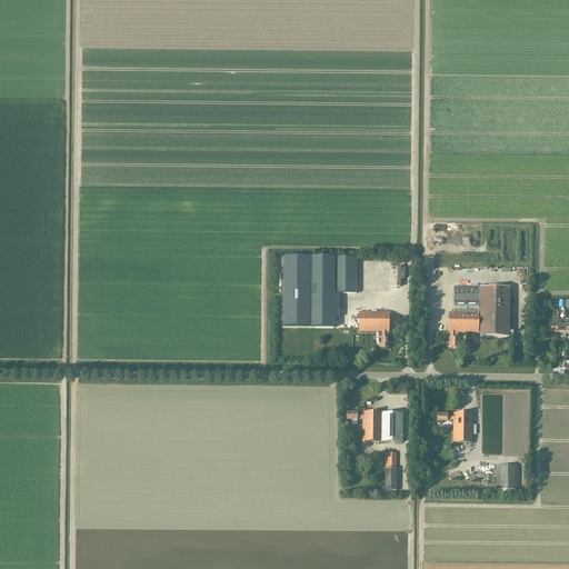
[(282,258),(282,328),(309,328),(333,328),(333,293),(356,293),(356,277),(357,277),(357,290),(389,291),(389,262),(357,262),(357,273),(356,273),(356,258),(309,258),(282,258)]
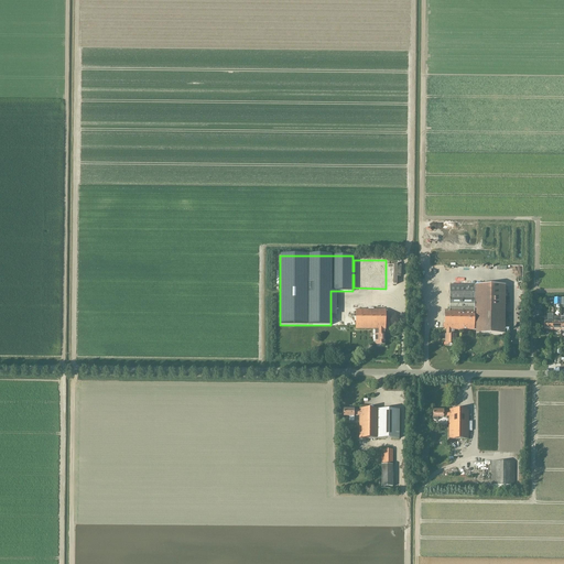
[(454,329),(474,329),(476,329),(476,334),(505,335),(505,285),(476,285),(476,286),(474,286),(474,285),(449,284),(449,311),(444,310),(444,329),(446,329),(446,335),(445,335),(445,346),(452,346),(452,339),(454,339),(454,329)]
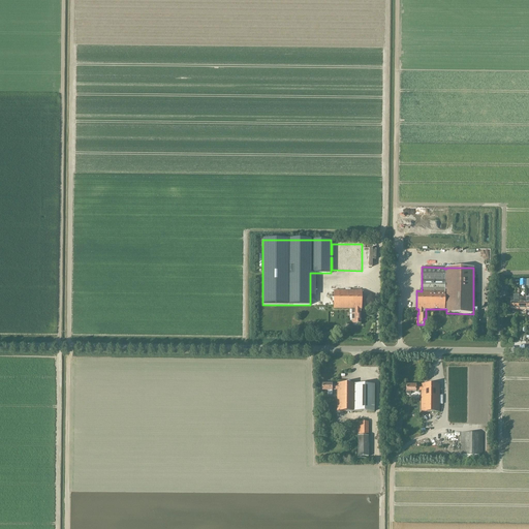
[(351,314),(351,325),(361,325),(361,314),(361,309),(361,290),(334,290),(334,309),(351,309),(351,314)]
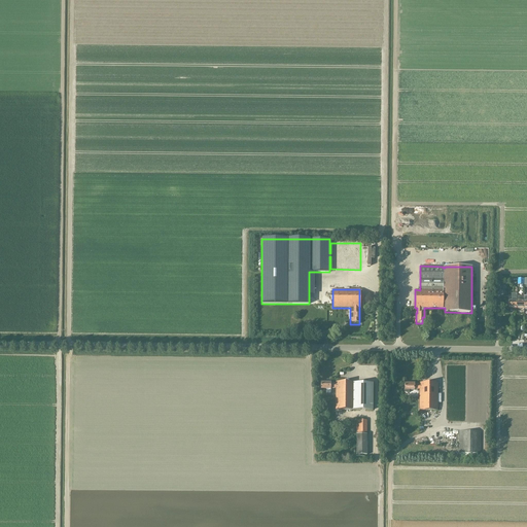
[(373,382),(354,382),(336,382),(336,384),(330,384),(330,383),(320,383),(320,389),(330,389),(330,388),(336,388),(336,410),(373,410),(373,382)]
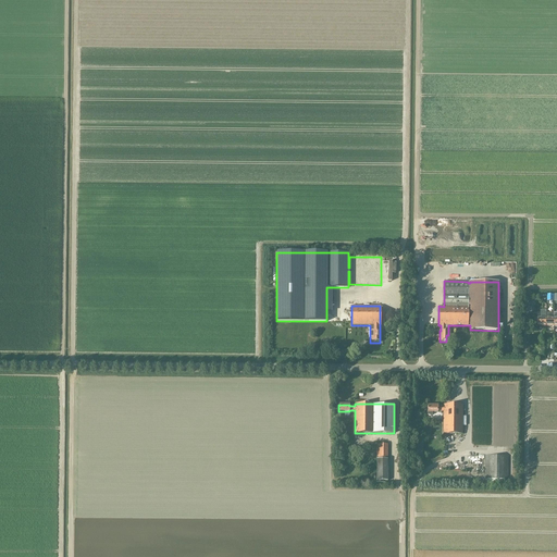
[(433,412),(438,412),(438,411),(444,411),(443,434),(462,434),(462,405),(444,405),(444,407),(438,406),(428,405),(428,415),(429,416),(431,416),(431,415),(432,415),(433,412)]
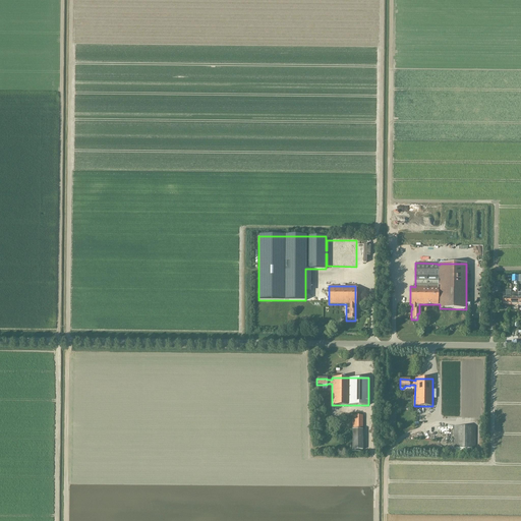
[(353,415),(353,427),(363,427),(363,415),(353,415)]
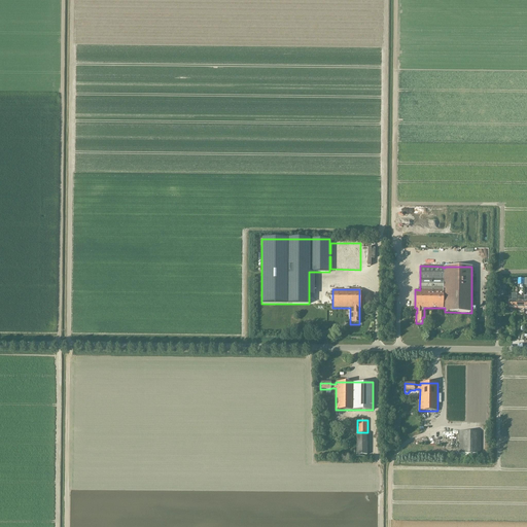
[(459,431),(458,453),(481,454),(481,431),(459,431)]
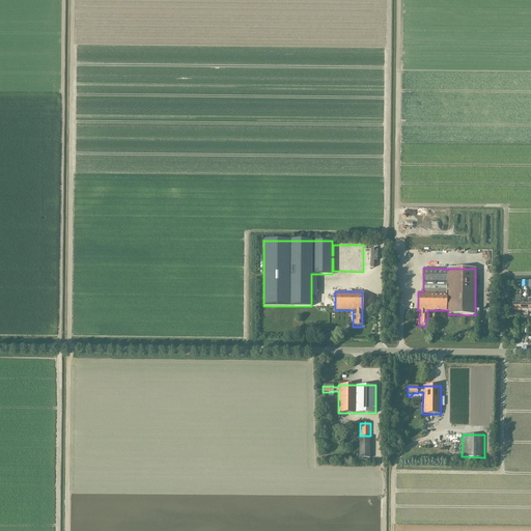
[(360,438),(359,458),(369,458),(370,438),(360,438)]
